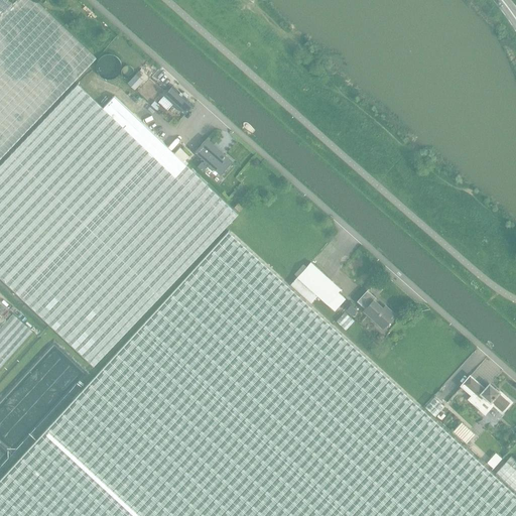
[(0,158),(96,57),(35,0),(16,0),(13,3),(0,16),(0,158)]
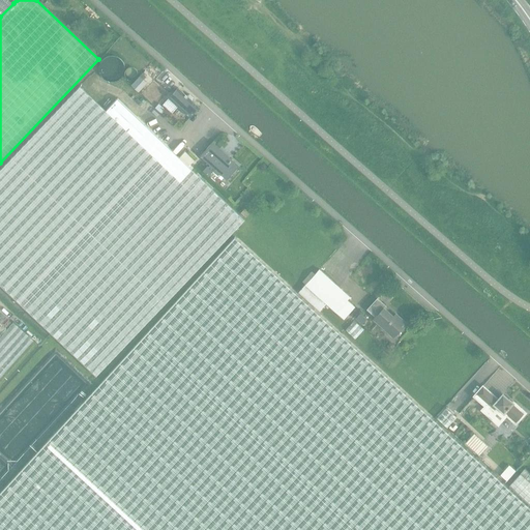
[(0,0),(0,17),(13,3),(9,0),(0,0)]
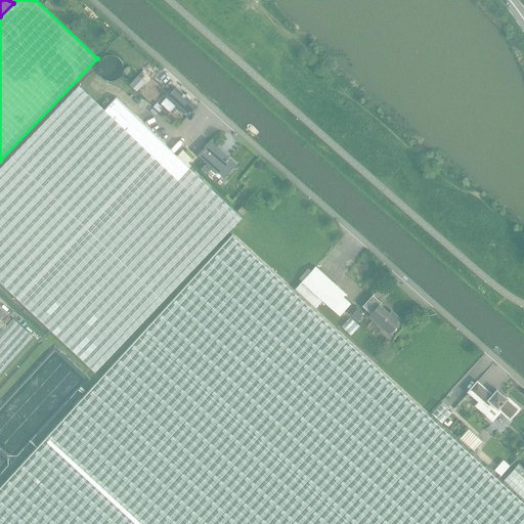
[(138,75),(130,85),(137,91),(145,82),(142,79),(138,75)]
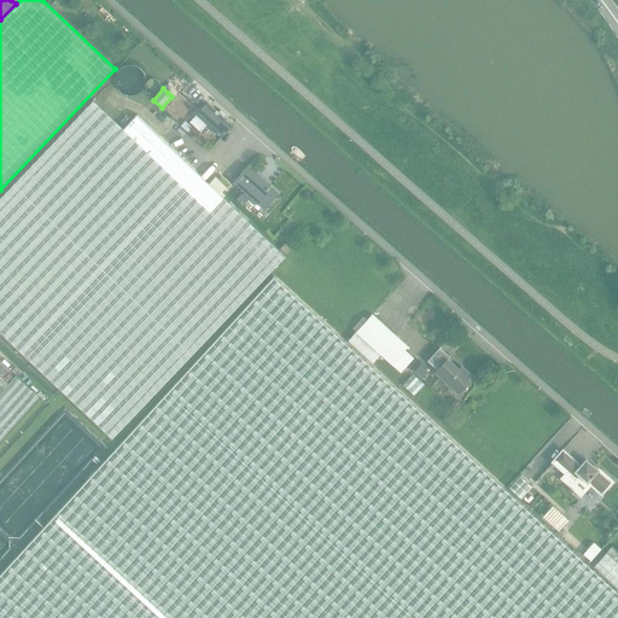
[(0,199),(0,332),(112,439),(272,269),(123,129),(94,101),(0,199)]
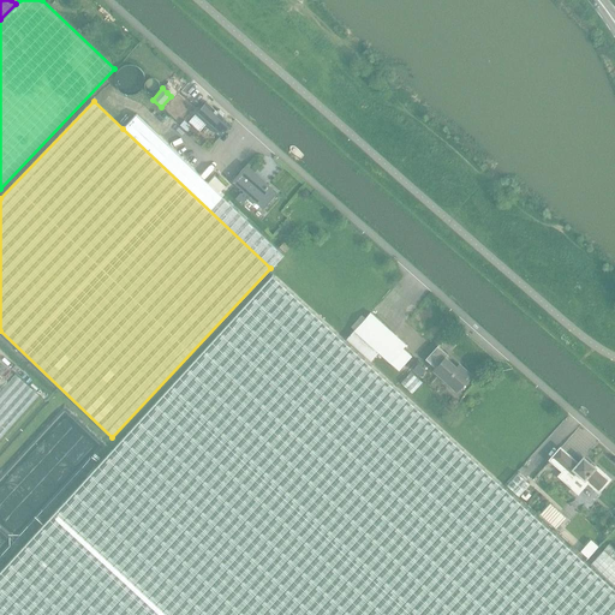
[(193,115),(189,121),(199,131),(207,124),(221,136),(231,125),(224,118),(225,113),(220,109),(216,112),(207,102),(196,114),(193,115)]
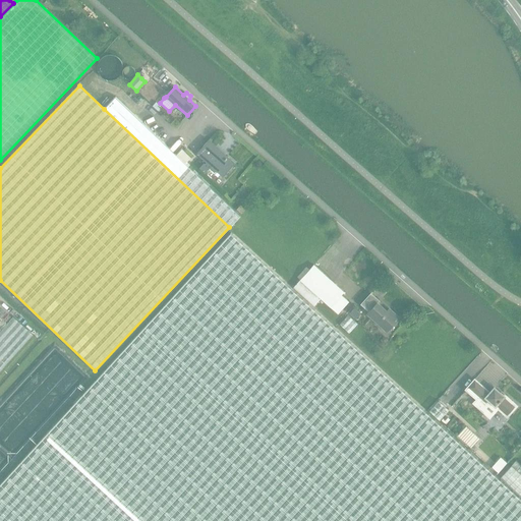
[(240,215),(188,164),(186,163),(191,158),(182,149),(176,155),(115,98),(104,109),(229,227),(240,215)]
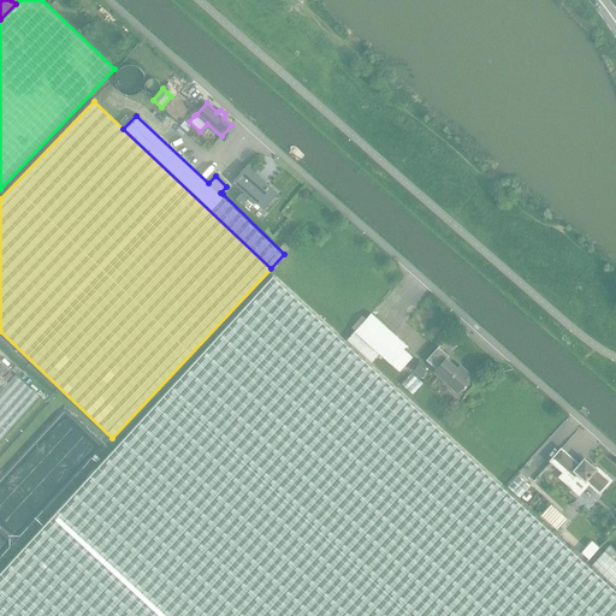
[(248,165),(232,182),(249,195),(247,197),(242,193),(237,199),(250,211),(258,203),(264,208),(278,193),(248,165)]
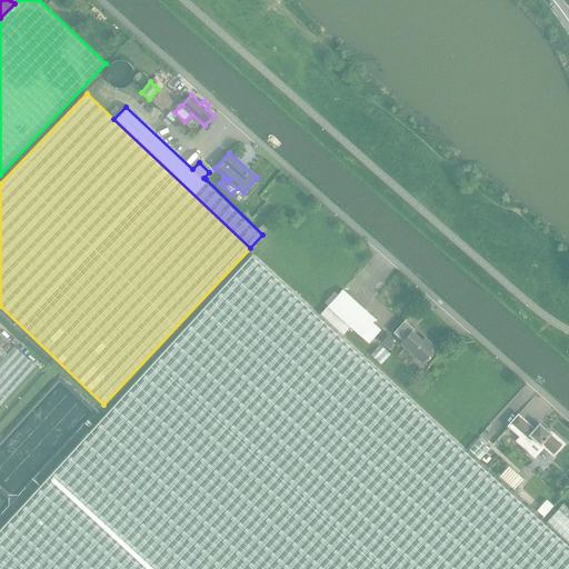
[(263,233),(268,229),(262,223),(258,229),(263,233)]
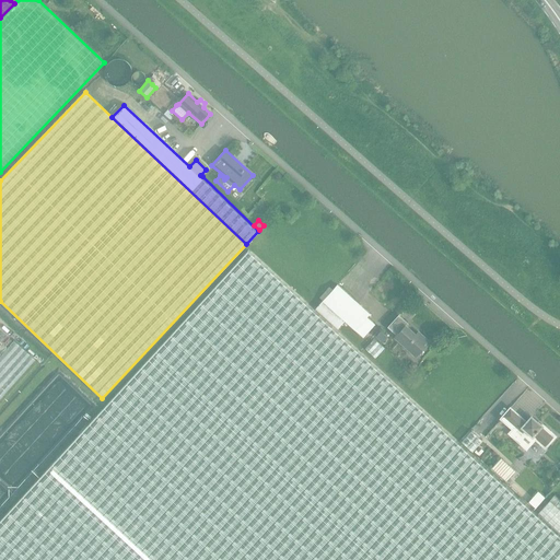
[(107,403),(0,518),(0,559),(559,559),(559,534),(537,513),(315,310),(248,247),(107,403)]
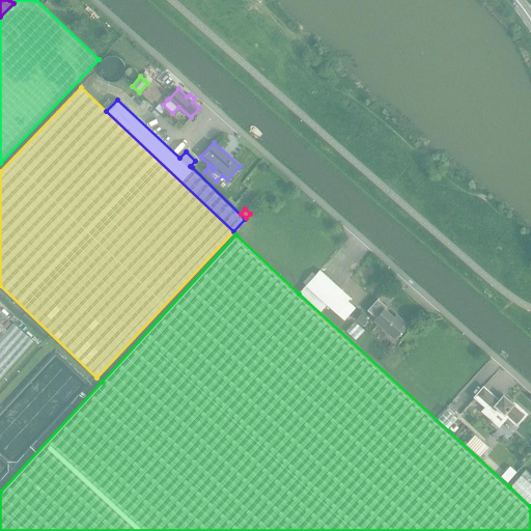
[(319,270),(305,285),(299,292),(320,312),(327,305),(344,320),(356,308),(348,301),(351,298),(319,270)]
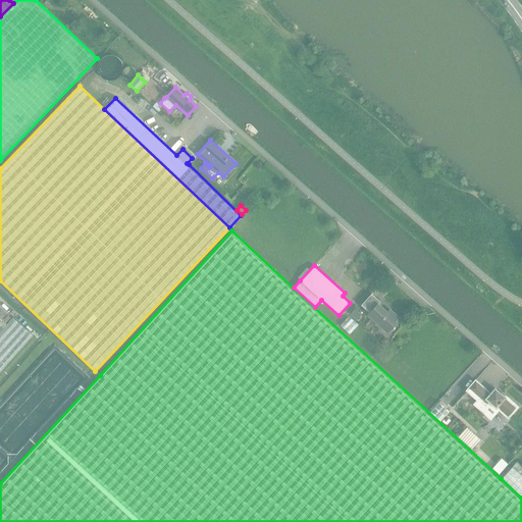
[(387,331),(400,318),(389,310),(387,312),(378,304),(380,302),(372,295),(362,306),(369,313),(368,314),(387,331)]
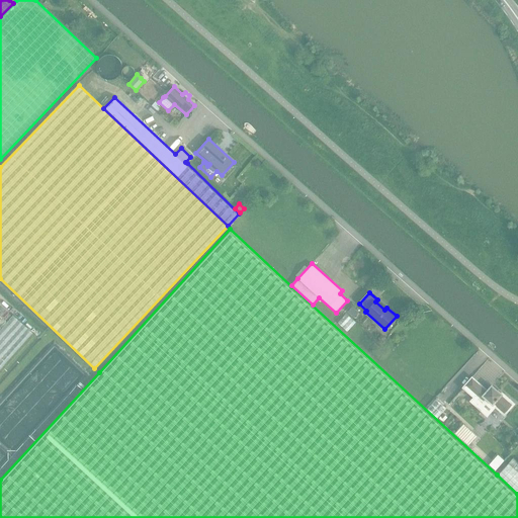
[(346,314),(338,323),(347,332),(356,323),(346,314)]
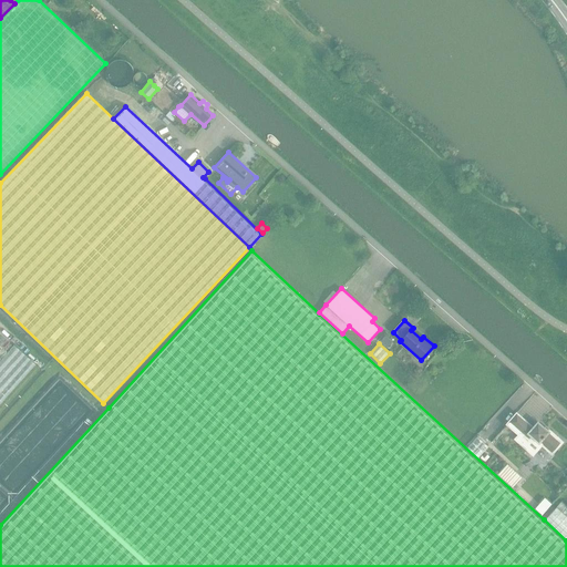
[(0,404),(35,364),(14,346),(8,352),(0,360),(0,404)]
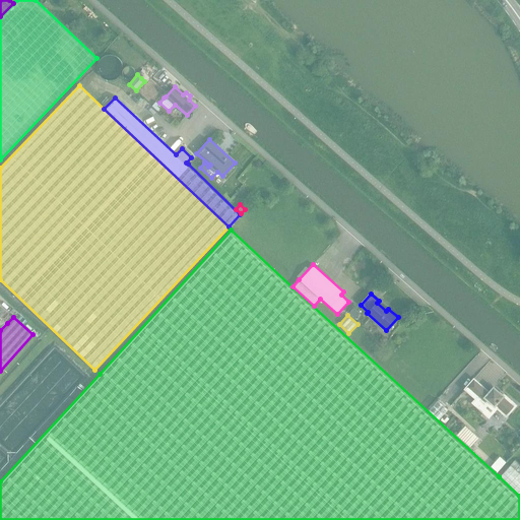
[(473,379),(465,389),(476,398),(473,402),(482,410),(488,405),(495,411),(498,408),(506,414),(511,409),(512,410),(517,405),(512,400),(510,402),(502,395),(502,396),(499,393),(499,392),(494,387),(489,393),(473,379)]
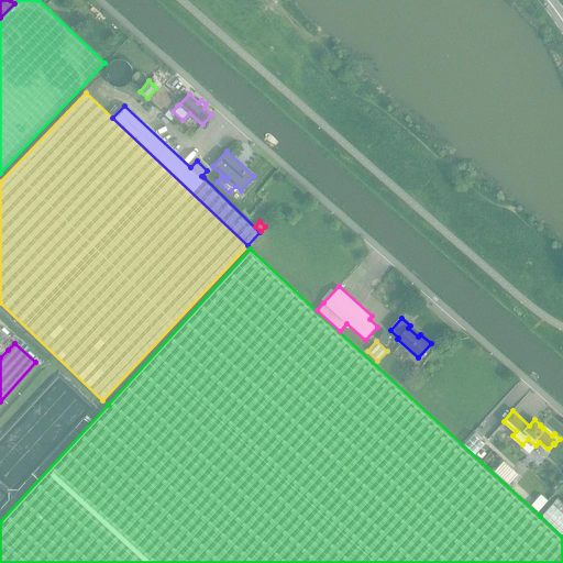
[(474,433),(464,444),(475,454),(485,443),(474,433)]
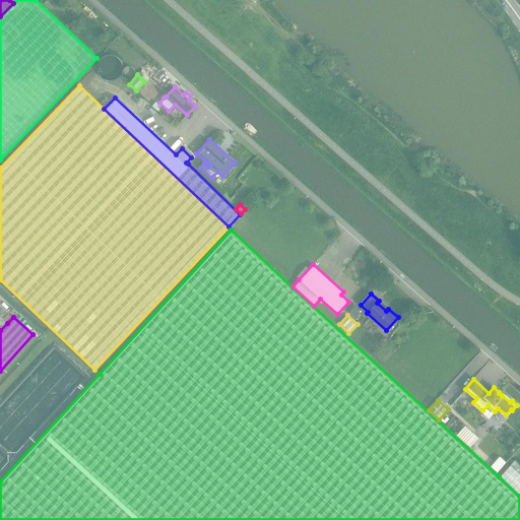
[(470,447),(478,439),(478,438),(465,426),(457,435),(470,447)]
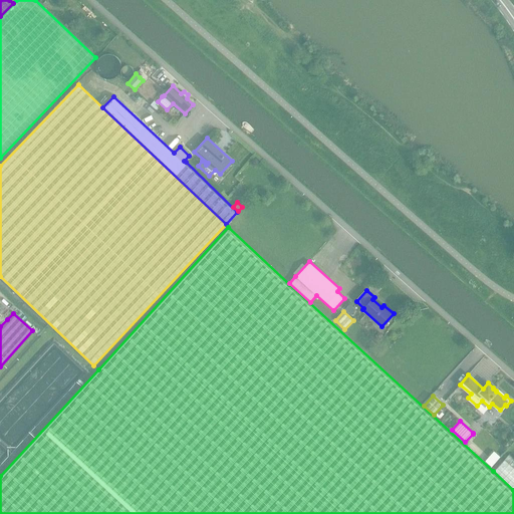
[(496,452),(487,462),(492,467),(500,457),(496,452)]
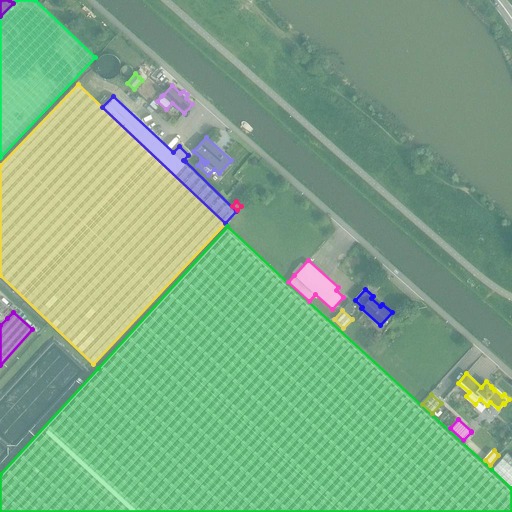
[(505,455),(491,469),(511,488),(511,456),(507,452),(505,455)]
